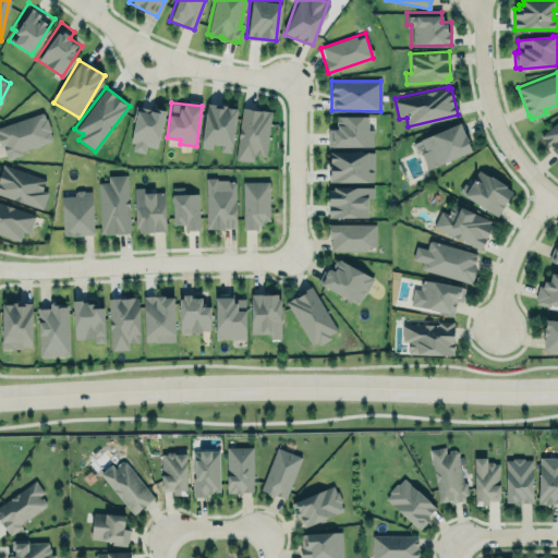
[(207,104),(201,147),(211,149),(213,144),(220,145),(220,150),(230,152),(231,146),(237,109),(227,108),(227,106),(222,105),(222,106),(207,104)]
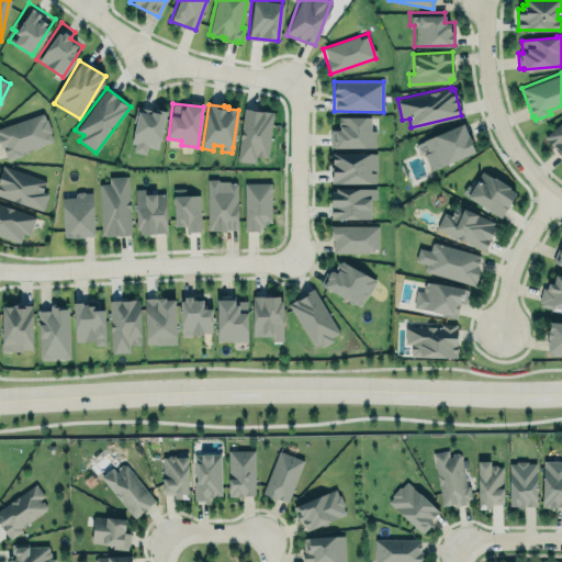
[(166,112),(139,105),(130,150),(145,154),(147,146),(157,149),(166,112)]
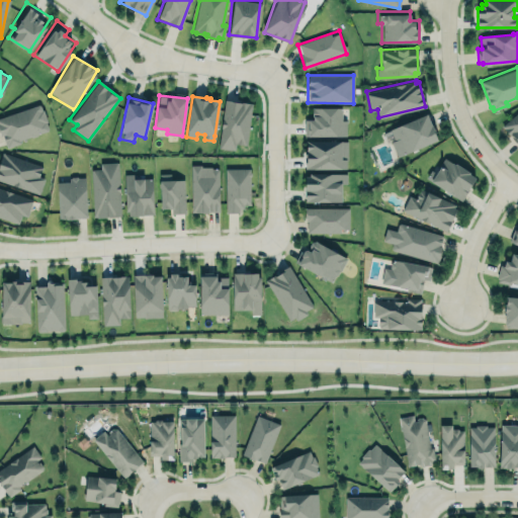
[(220,149),(235,150),(235,144),(248,145),(251,102),(223,100),(220,149)]
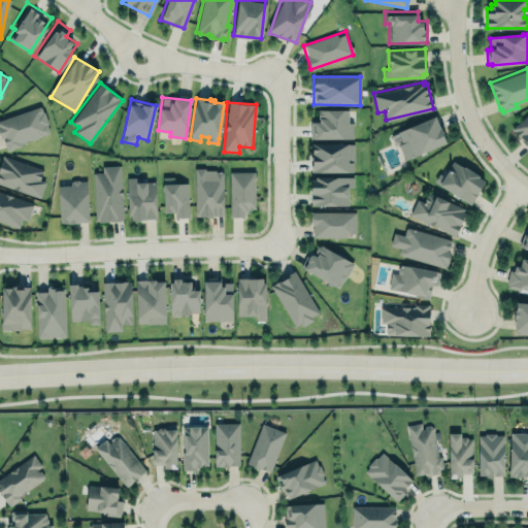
[(0,119),(0,137),(2,137),(6,151),(21,145),(20,142),(31,138),(32,140),(38,137),(38,136),(50,132),(46,125),(48,124),(44,110),(42,111),(41,107),(39,106),(0,119)]
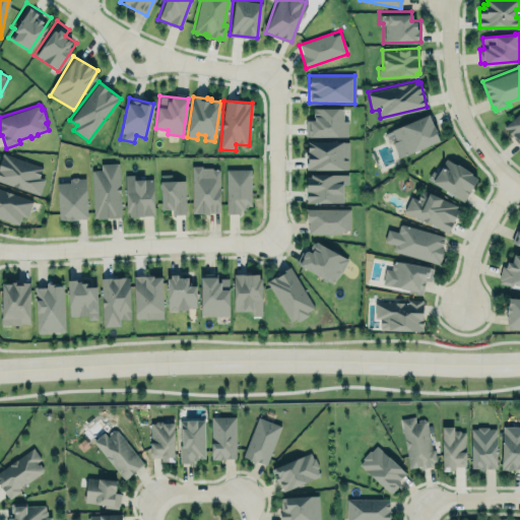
[(347,136),(347,120),(342,120),(342,108),(313,108),(313,121),(305,121),(305,136),(347,136)]
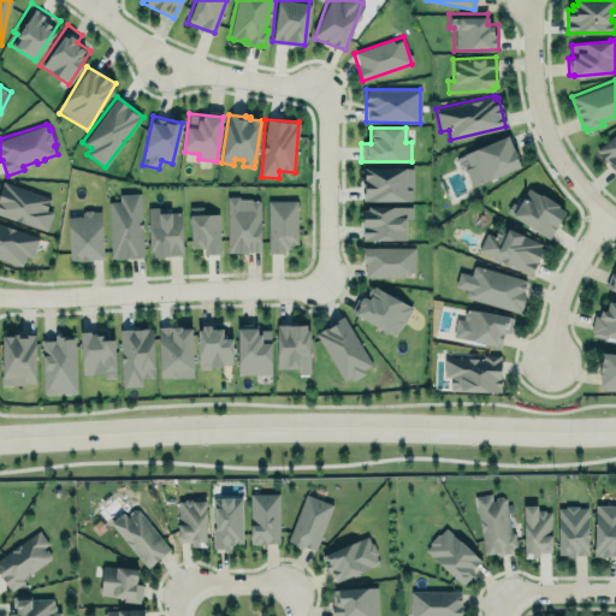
[(615,172),(615,132),(597,149),(606,161),(608,160),(609,161),(608,163),(615,172)]
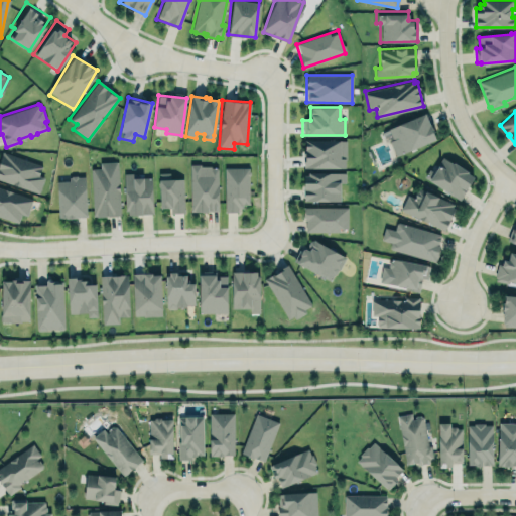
[(388,128),(392,138),(389,141),(395,156),(435,140),(431,130),(432,129),(430,124),(429,125),(424,114),(388,128)]
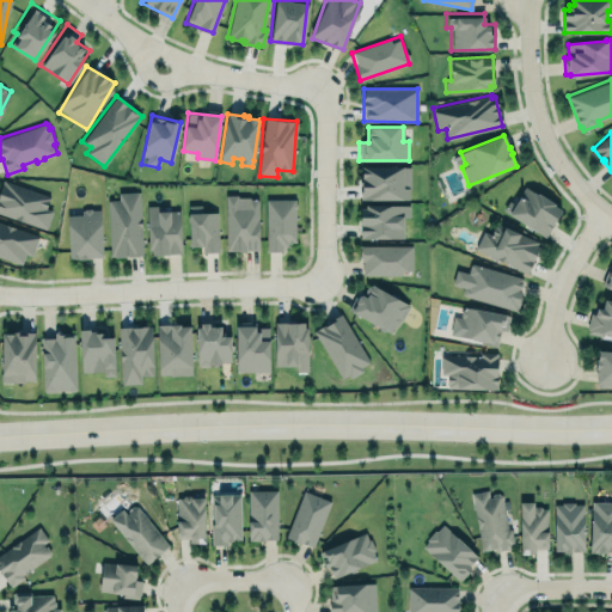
[(359,199),(409,199),(409,190),(410,189),(410,166),(361,166),(361,177),(360,177),(359,199)]
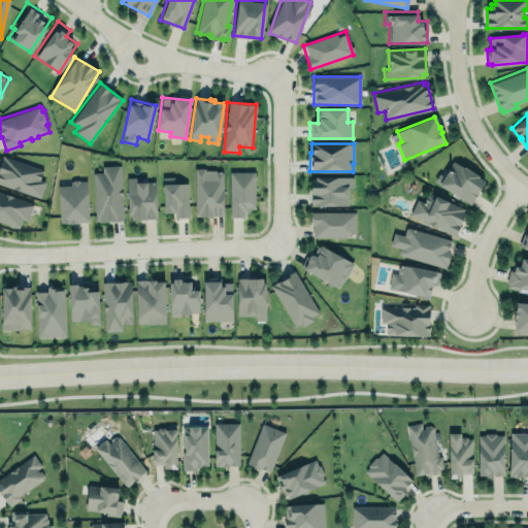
[(1,152),(0,154),(0,184),(38,197),(43,180),(39,178),(43,166),(1,152)]
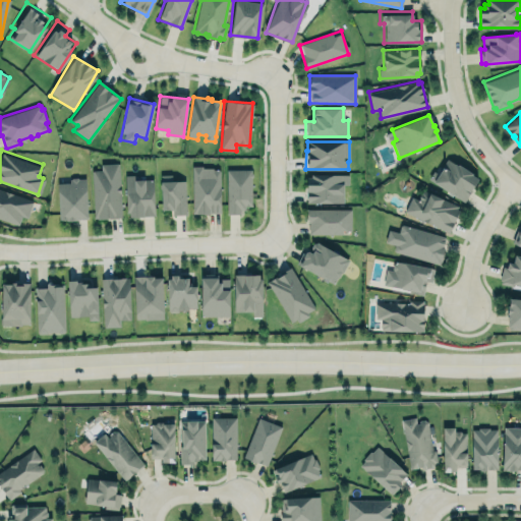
[(477,179),(471,175),(472,174),(458,164),(457,166),(447,159),(441,167),(442,168),(438,174),(433,171),(428,178),(432,182),(463,201),(477,179)]
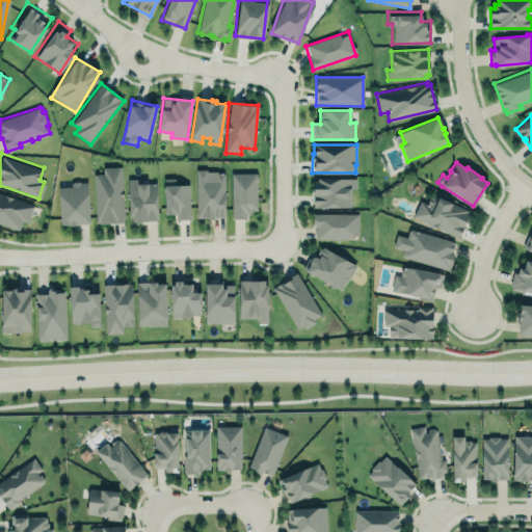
[(120,163),(125,222),(95,224),(90,171),(101,170),(101,164),(120,163)]
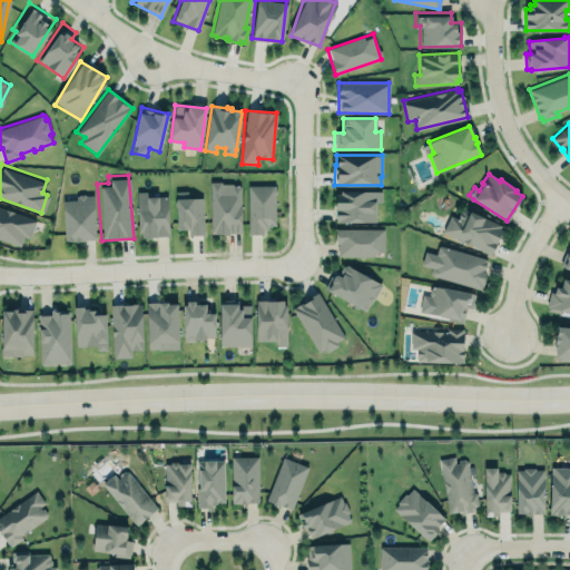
[(208,180),(209,233),(241,233),(241,179),(208,180)]
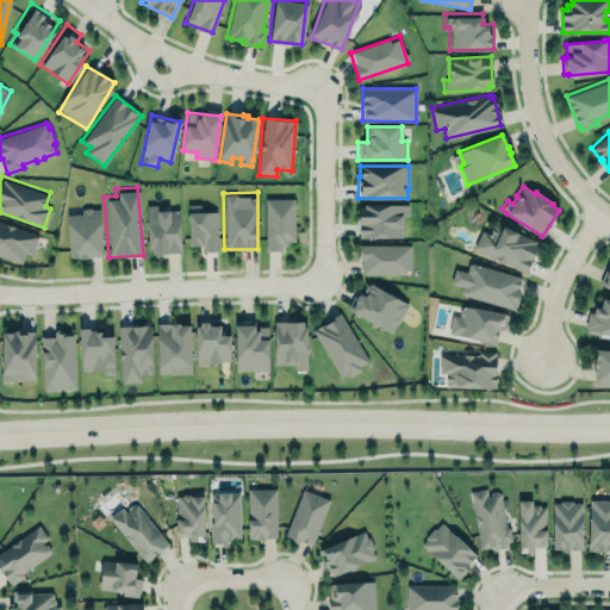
[(266,250),(265,198),(294,198),(294,241),(286,241),(286,246),(281,246),(281,251),(266,250)]
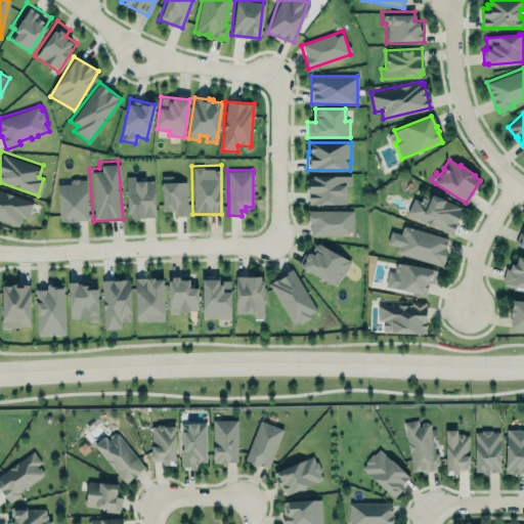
[(186,216),(185,182),(173,182),(173,175),(161,176),(162,211),(172,211),(172,216),(186,216)]
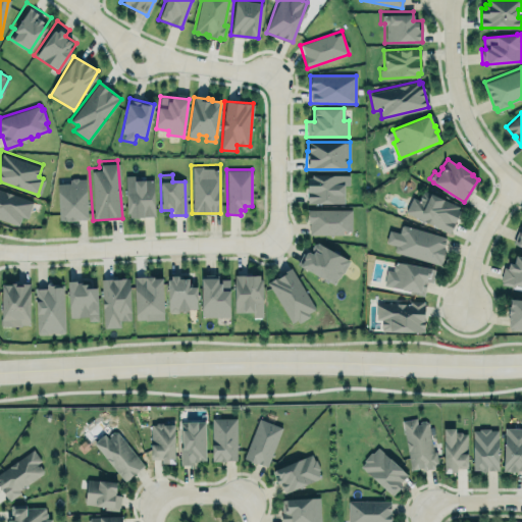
[(307,175),(307,203),(344,203),(344,186),(349,186),(349,174),(307,175)]
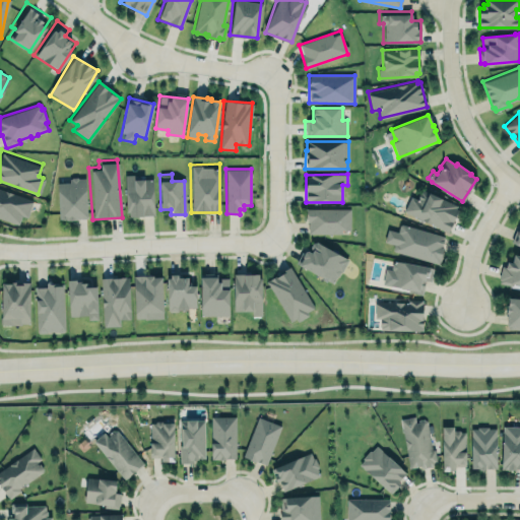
[(126,216),(153,215),(152,176),(125,177),(126,216)]
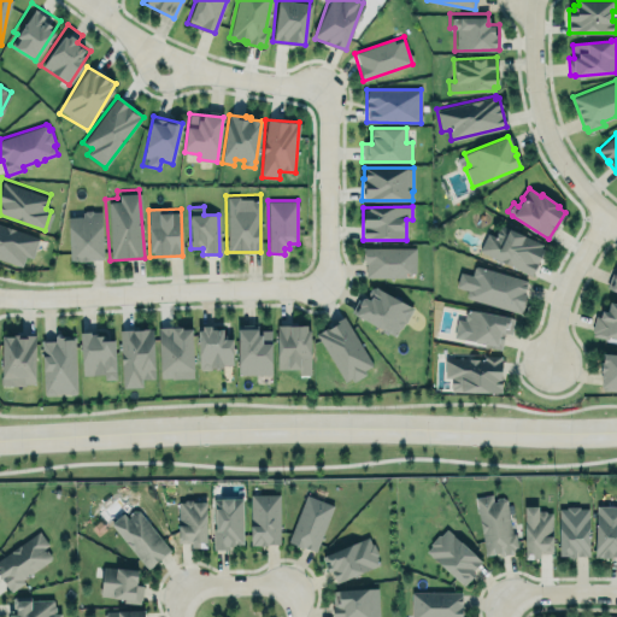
[(69,260),(103,259),(101,211),(82,211),(82,216),(68,216),(69,260)]
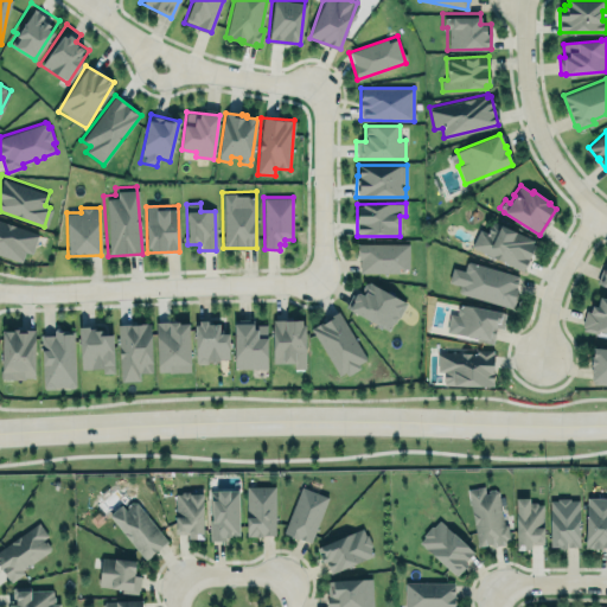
[(0,216),(39,230),(31,254),(24,251),(20,261),(0,254),(0,216)]
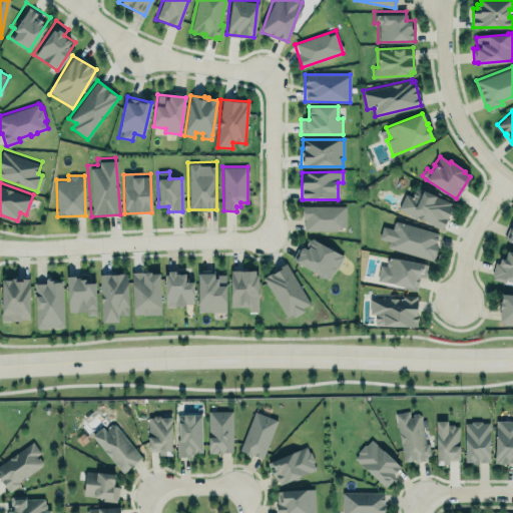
[(415,186),(451,202),(449,205),(452,206),(442,228),(398,208),(405,194),(411,196),(415,186)]
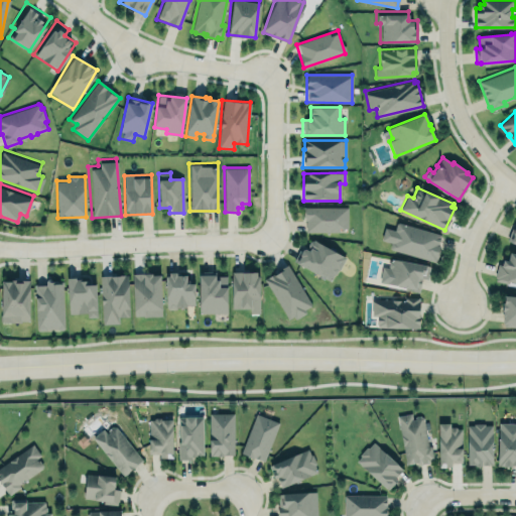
[(347,231),(347,207),(304,207),(304,231),(347,231)]
